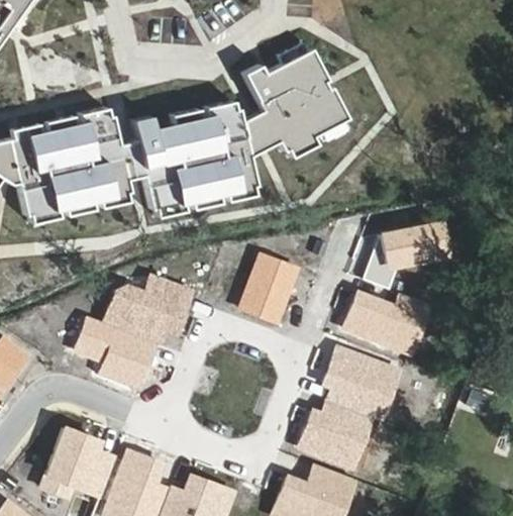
[(0,0),(0,45),(32,0),(0,0)]
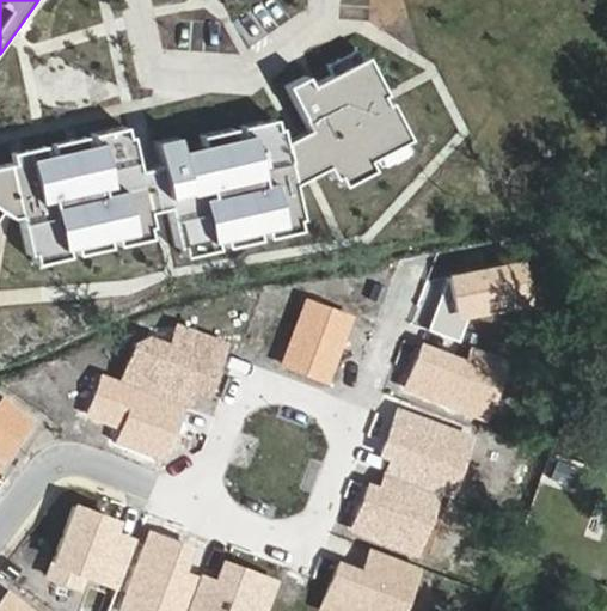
[(0,206),(5,209),(4,212),(14,219),(24,218),(32,256),(37,255),(40,266),(73,257),(71,249),(78,246),(80,256),(114,249),(111,239),(118,238),(121,246),(155,239),(153,228),(157,227),(153,213),(171,208),(181,248),(188,245),(190,256),(222,249),(220,239),(227,238),(230,248),(263,239),(261,231),(268,228),(270,238),(302,230),(301,221),(305,220),(298,185),(330,167),(336,179),(339,177),(345,185),(375,171),(371,162),(378,159),(382,167),(414,151),(409,142),(412,140),(393,102),(388,104),(385,97),(388,96),(371,59),(365,62),(360,52),(330,67),(335,77),(313,89),(307,78),(287,89),(310,133),(287,144),(288,141),(284,128),(280,129),(279,120),(244,127),(245,136),(238,138),(237,129),(203,135),(206,147),(184,152),(182,138),(158,142),(163,166),(143,170),(138,136),(132,138),(129,127),(94,134),(97,144),(90,146),(87,136),(55,145),(56,153),(49,154),(48,146),(13,153),(16,164),(0,166),(0,206)]
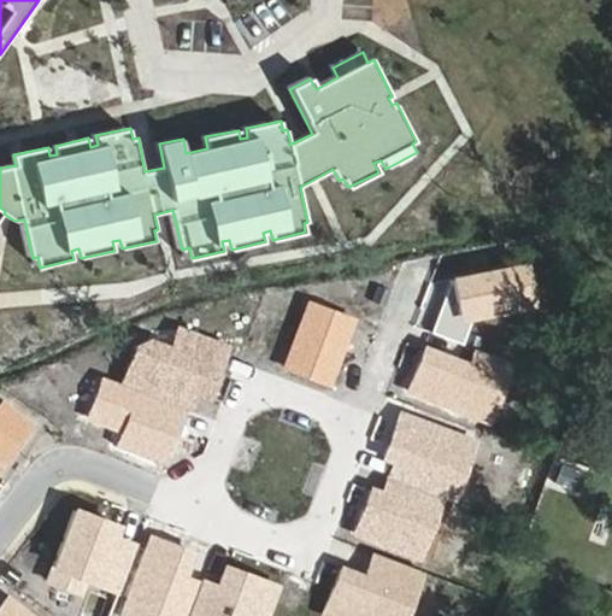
[(535,262),(453,276),(431,332),(468,345),(475,324),(545,312),(535,262)]
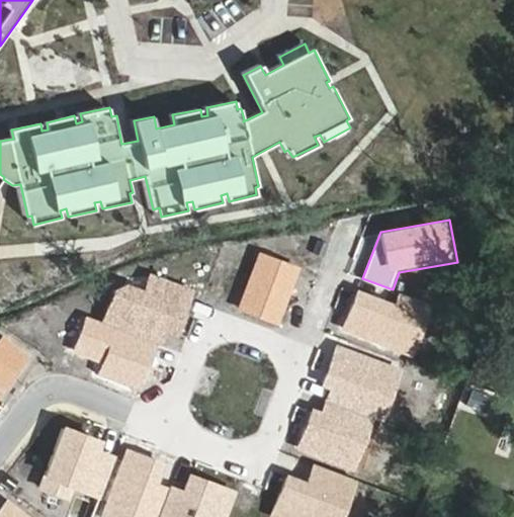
[(305,268),(260,252),(239,310),(283,326),(305,268)]
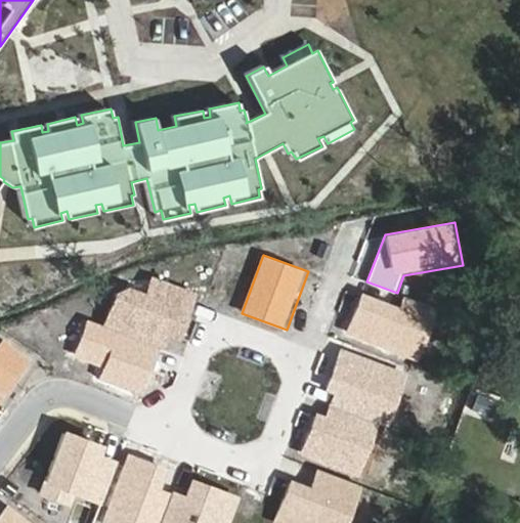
[(199,295),(157,278),(149,298),(123,287),(105,330),(161,353),(171,335),(181,339),(199,295)]
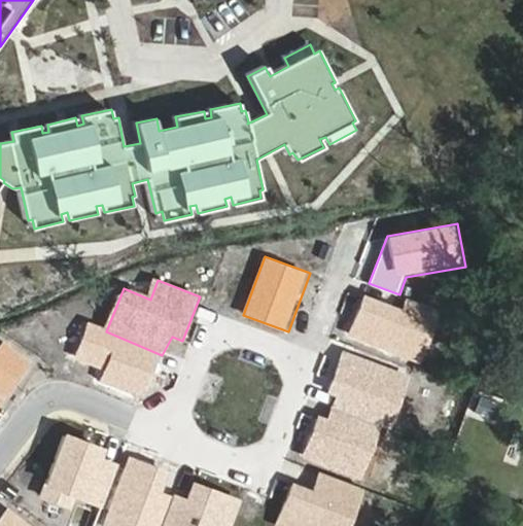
[(404,309),(363,294),(348,337),(423,364),(444,310),(408,297),(404,309)]
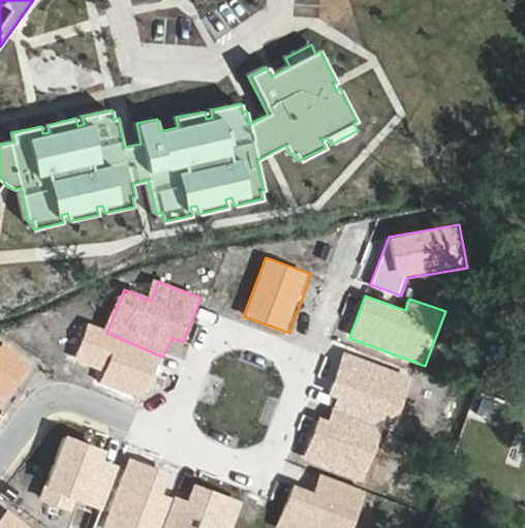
[(106,333),(93,327),(79,361),(104,371),(99,383),(143,402),(162,356),(106,333)]
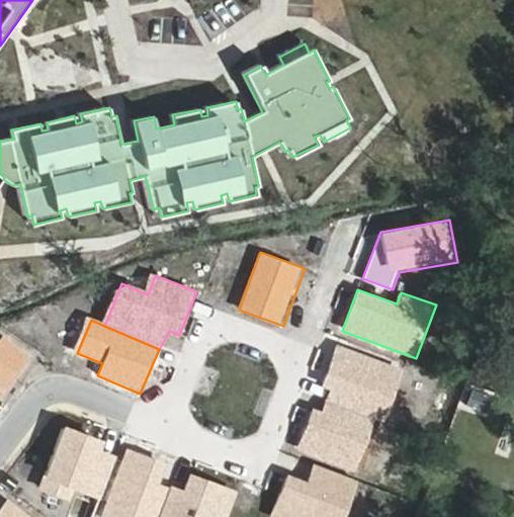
[(0,408),(36,357),(6,336),(0,345),(0,408)]
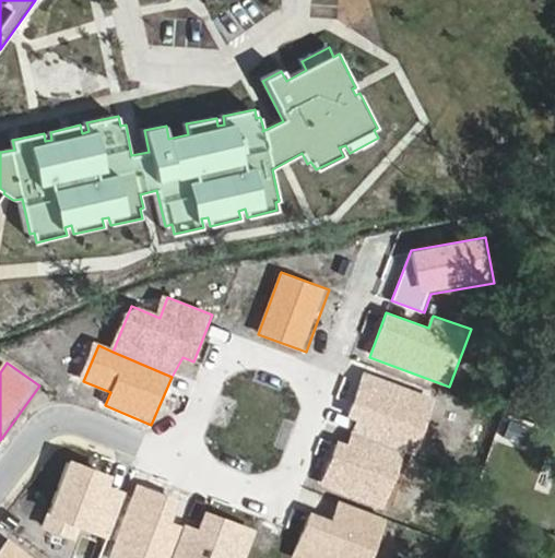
[(438,400),(366,370),(347,416),(359,420),(354,435),(401,453),(408,436),(422,442),(438,400)]
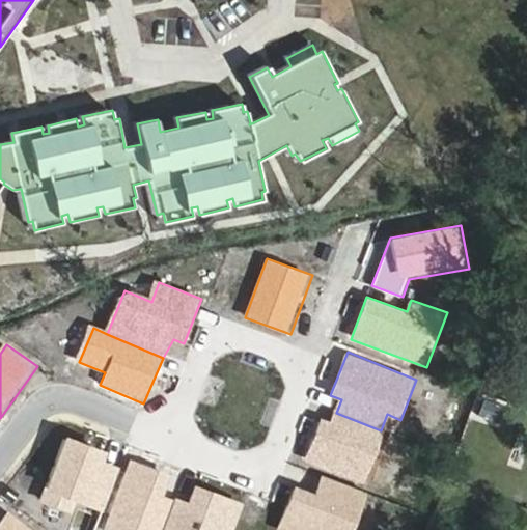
[(381,430),(336,413),(332,422),(321,418),(302,465),(367,490),(388,434),(381,430)]
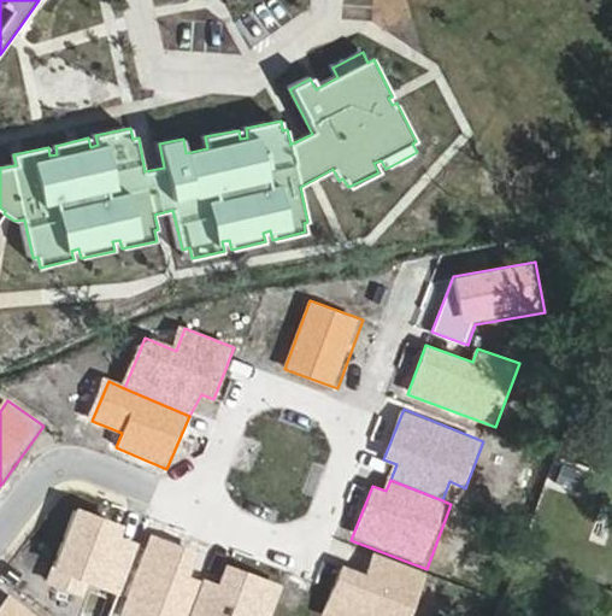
[(122,523),(75,506),(51,572),(127,599),(146,546),(117,535),(122,523)]
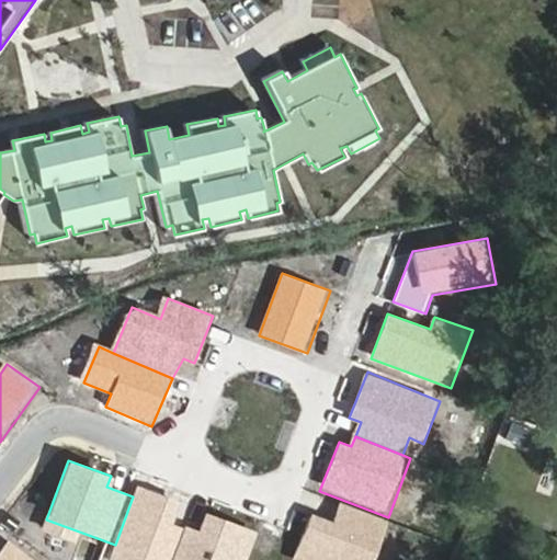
[(181,503),(139,488),(111,559),(173,559),(186,529),(173,524),(181,503)]
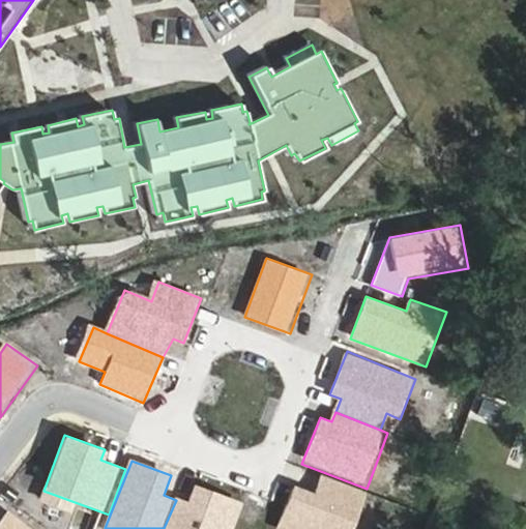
[(316,492),(294,483),(276,528),(353,528),(368,491),(322,475),(316,492)]
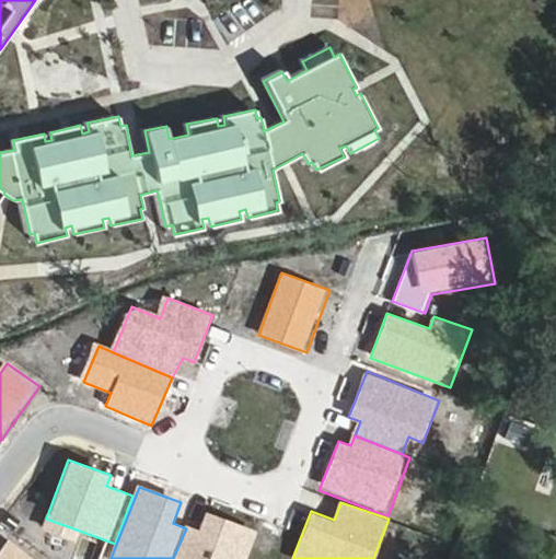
[(200,534),(186,528),(173,558),(250,558),(262,533),(209,512),(200,534)]
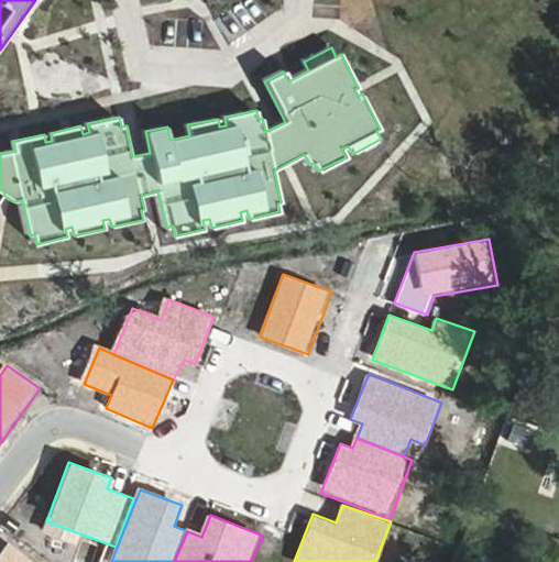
[(39,561),(14,542),(0,560),(0,561),(39,561)]
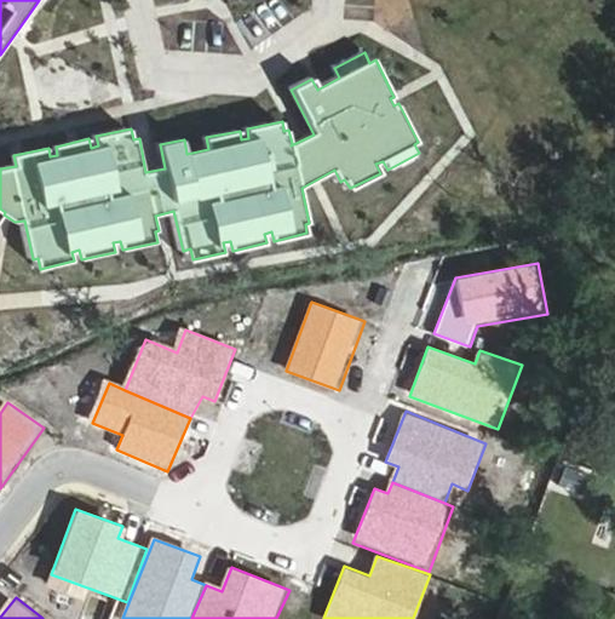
All buildings are outlined.
